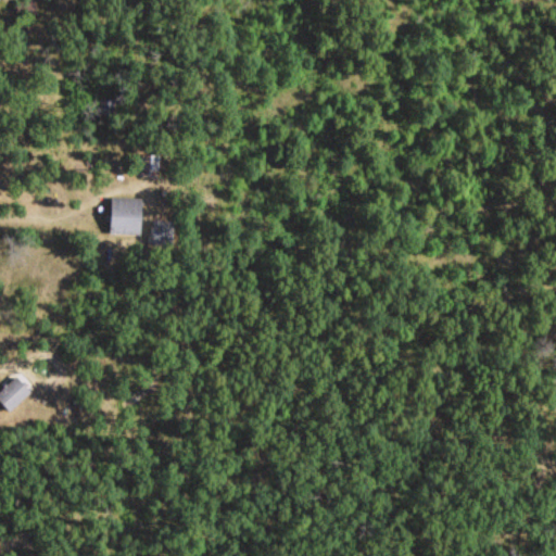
[(140,175),(159,175),(159,153),(140,154),(140,175)]
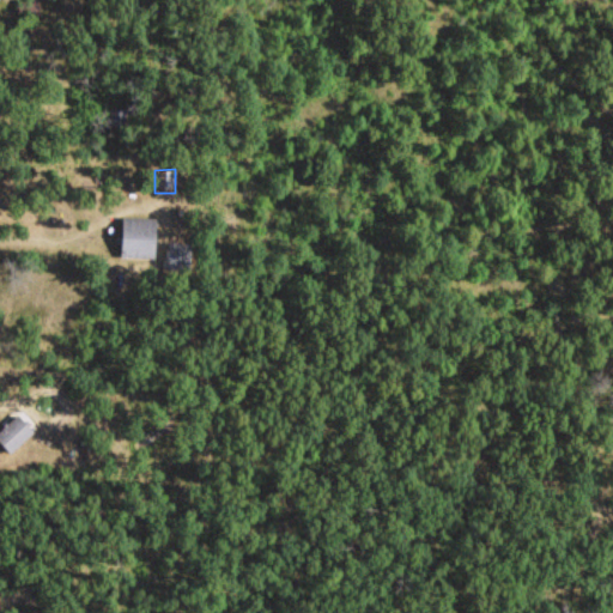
[(156,256),(156,217),(119,217),(119,256),(156,256)]
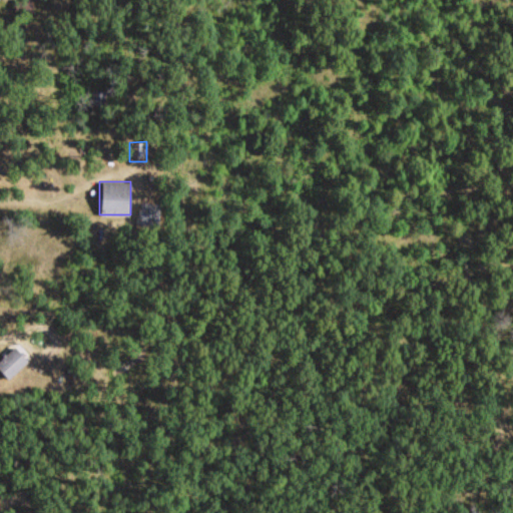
[(160,225),(160,202),(139,202),(139,225),(160,225)]
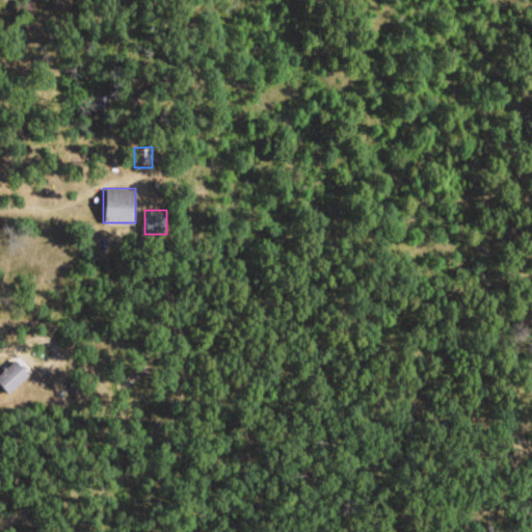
[(0,384),(8,393),(27,372),(11,357),(0,370),(0,384)]
